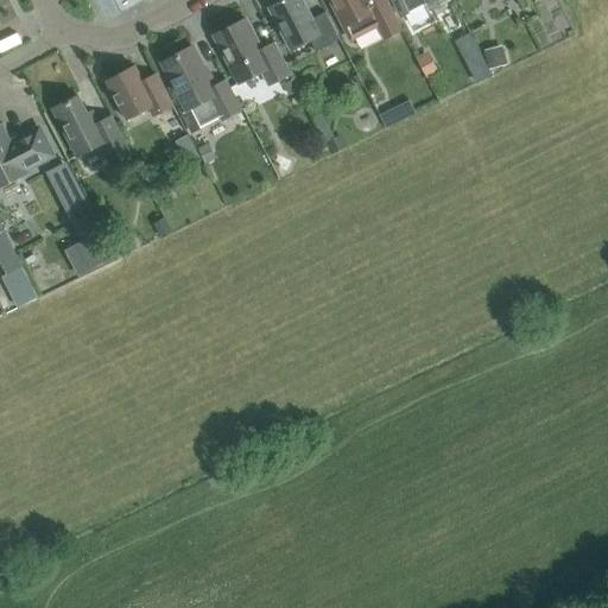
[(310,38),(317,50),(341,37),(327,11),(312,18),(303,0),(278,0),(270,5),(291,49),(310,38)]
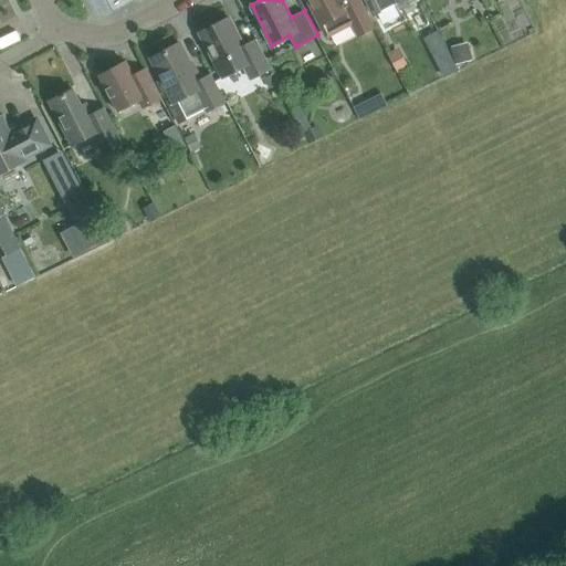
[(308,0),(321,23),(327,35),(353,23),(359,35),(374,28),(359,0),(308,0)]
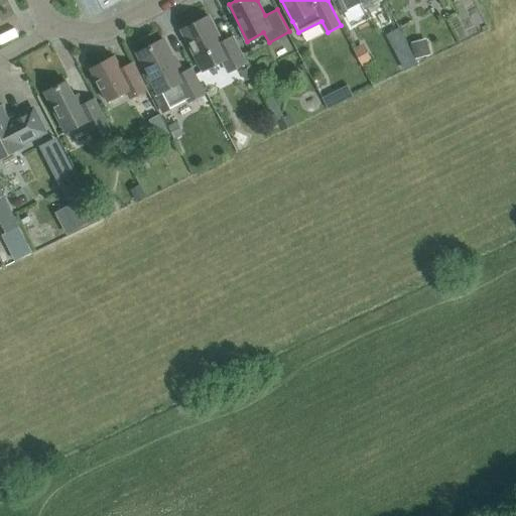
[(332,0),(339,14),(360,2),(363,10),(366,8),(381,0),(332,0)]
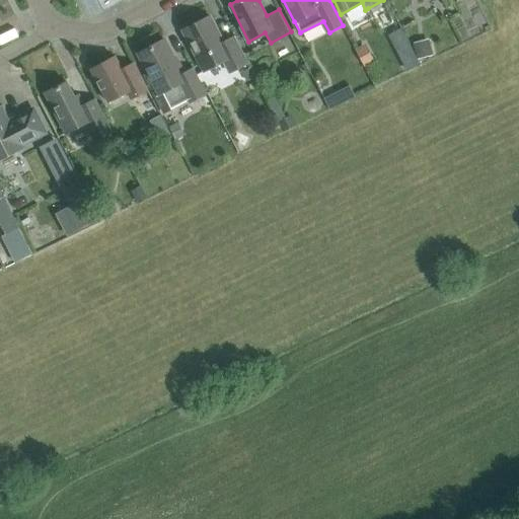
[(248,63),(234,36),(225,41),(211,15),(184,28),(206,70),(225,60),(231,72),(248,63)]
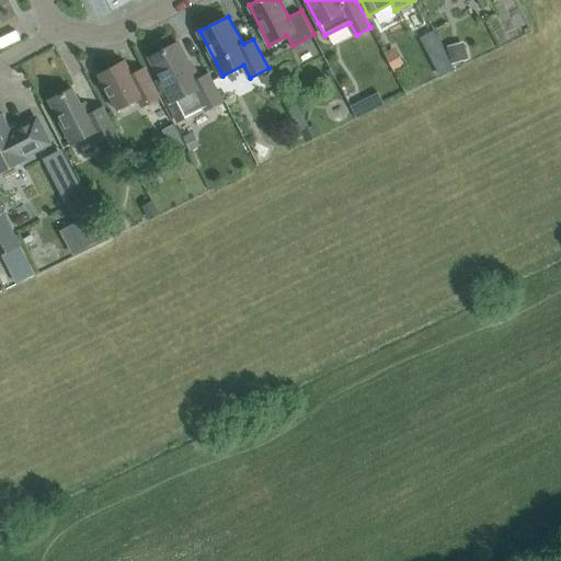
[(435,44),(445,42),(441,23),(431,25),(435,44)]
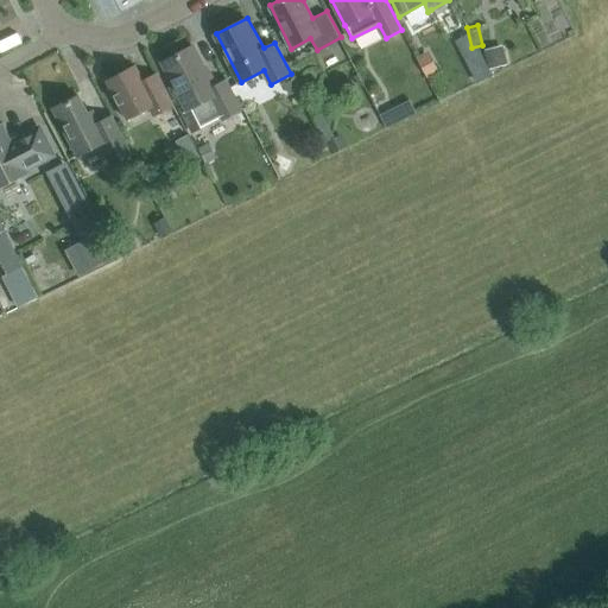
[(506,64),(501,44),(483,49),(488,68),(506,64)]
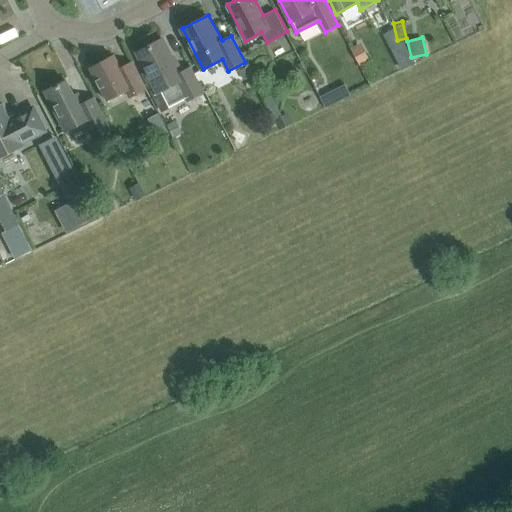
[(187,100),(197,95),(201,105),(196,108),(200,114),(212,108),(204,92),(191,67),(180,73),(163,38),(136,52),(154,87),(149,90),(160,112),(187,100)]
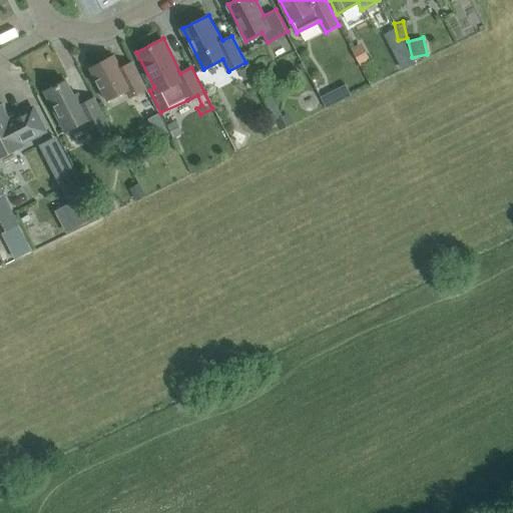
[(350,47),(359,64),(368,60),(360,43),(350,47)]
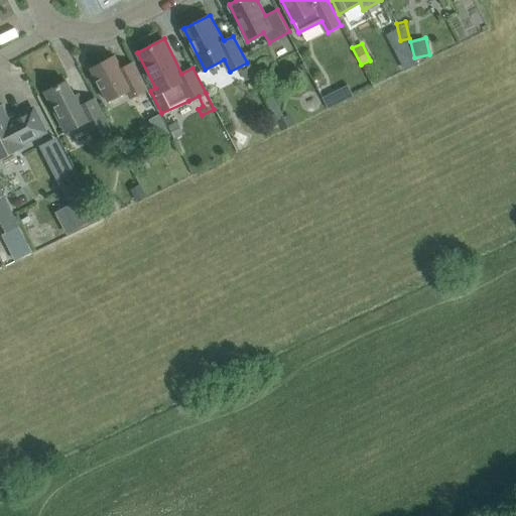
[(147,89),(133,61),(122,68),(115,55),(91,68),(108,100),(126,90),(130,98),(147,89)]
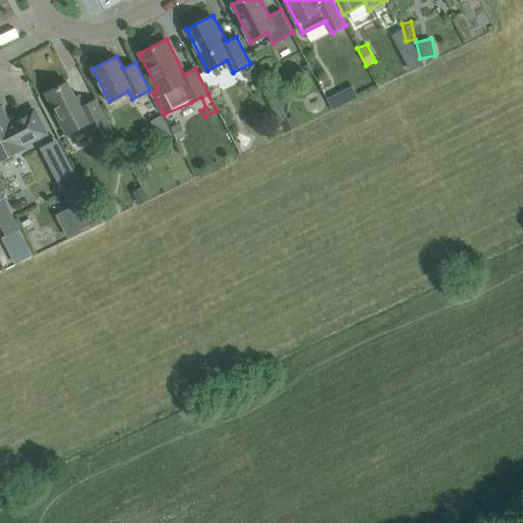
[(248,82),(257,77),(252,67),(243,72),(248,82)]
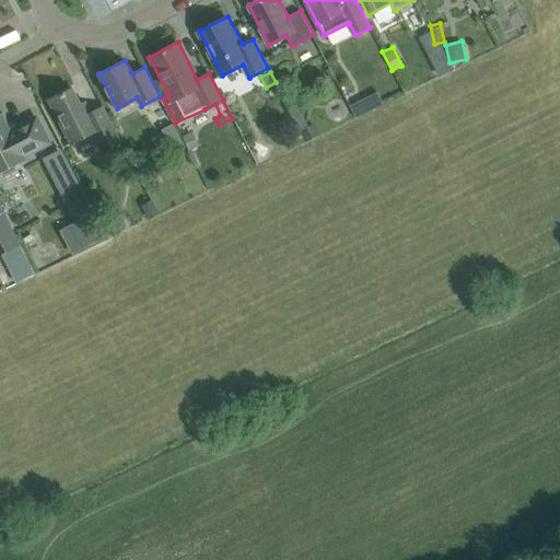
[(73,141),(91,131),(101,152),(104,150),(108,160),(125,153),(115,130),(103,106),(91,112),(85,101),(81,103),(72,88),(48,100),(63,128),(67,127),(73,141)]
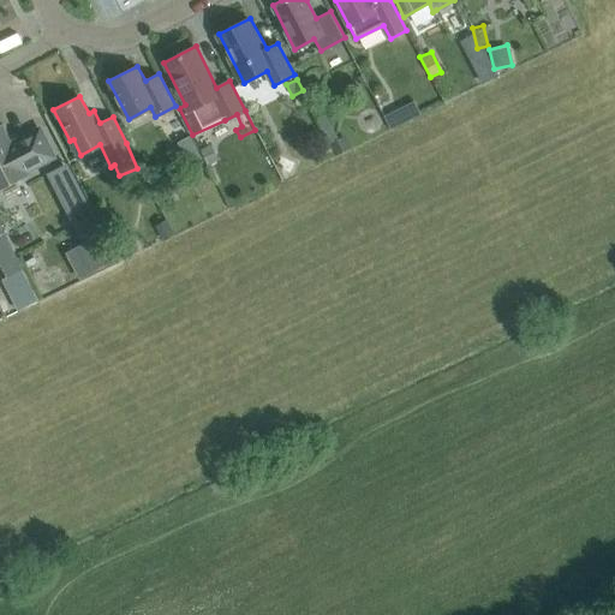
[(404,120),(398,109),(384,115),(389,127),(404,120)]
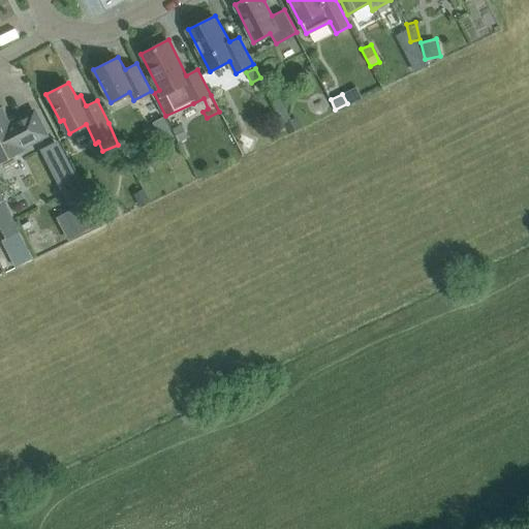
[(47,134),(34,110),(8,123),(1,109),(0,109),(0,160),(22,150),(21,147),(47,134)]
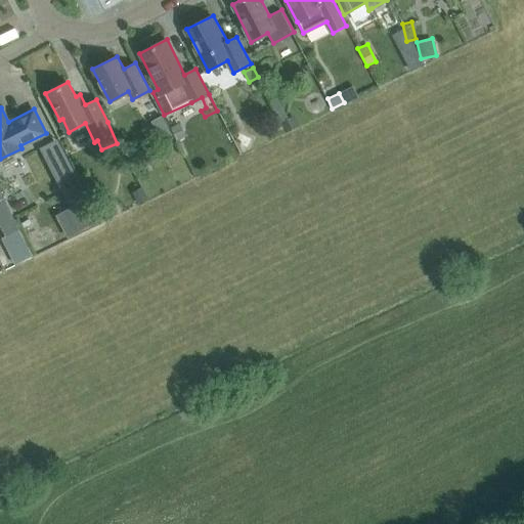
[(150,122),(161,140),(171,135),(161,116),(150,122)]
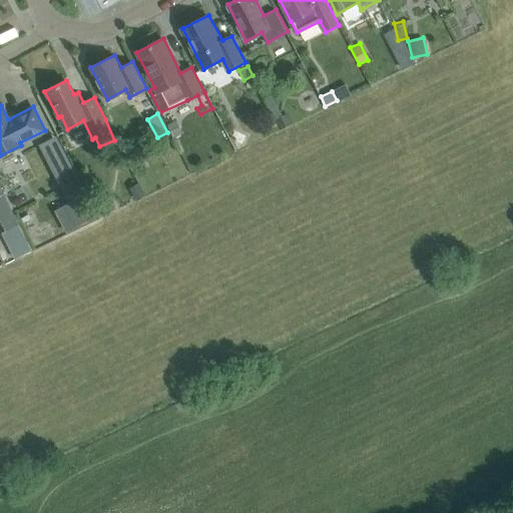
[(275,119),(280,129),(291,123),(286,113),(275,119)]
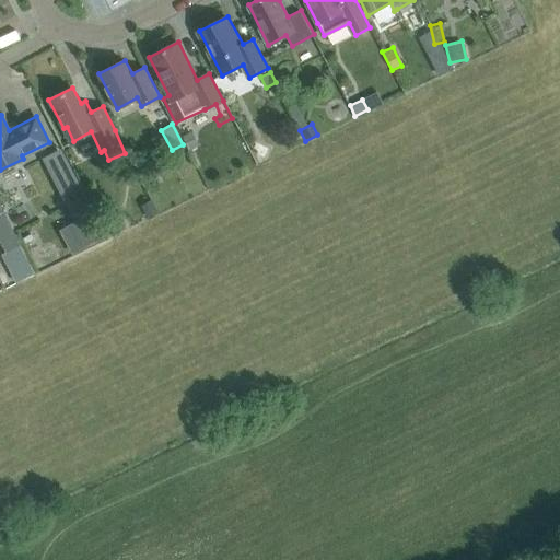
[(248,152),(260,158),(265,148),(253,141),(248,152)]
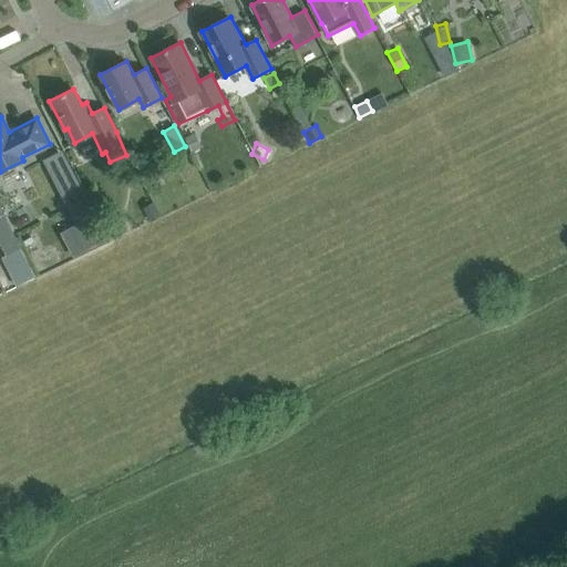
[(0,224),(26,270),(39,264),(9,209),(0,214),(0,224)]
